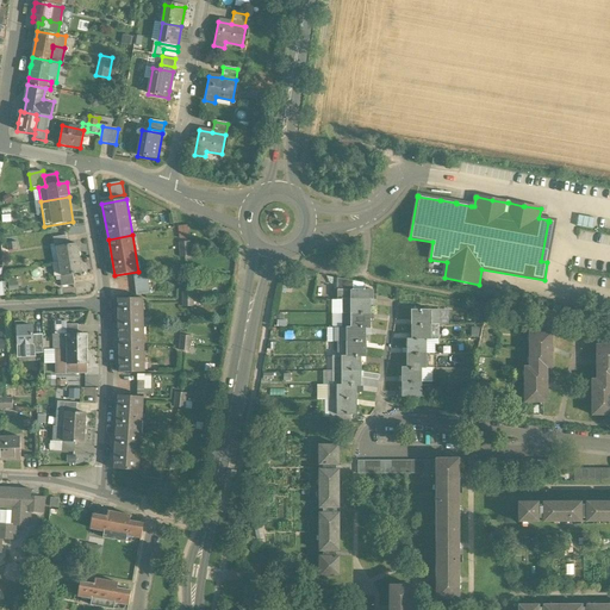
[(66,236),(53,238),(55,249),(57,248),(68,247),(66,236)]
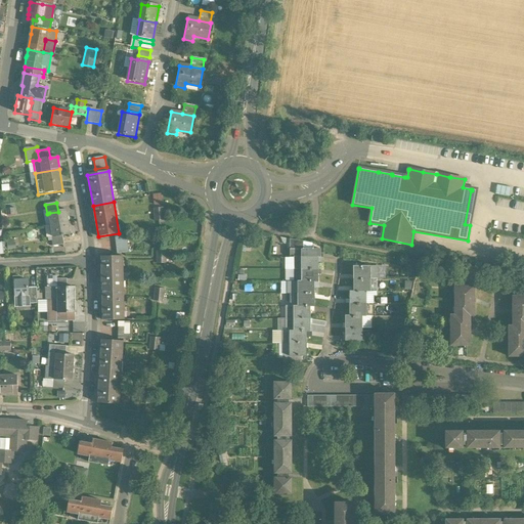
[(163,208),(154,209),(155,221),(164,221),(163,208)]
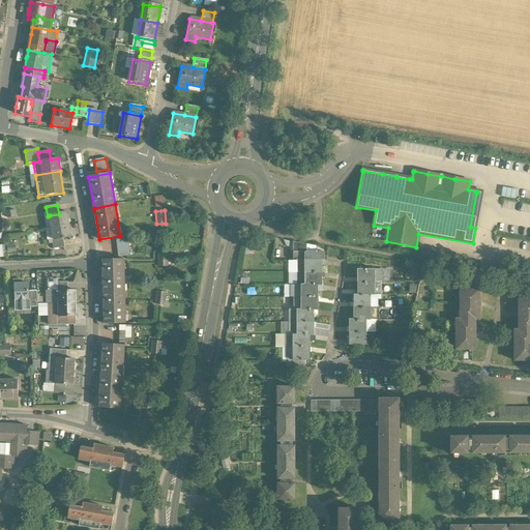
[(59,214),(50,215),(52,228),(68,225),(66,213),(59,214)]
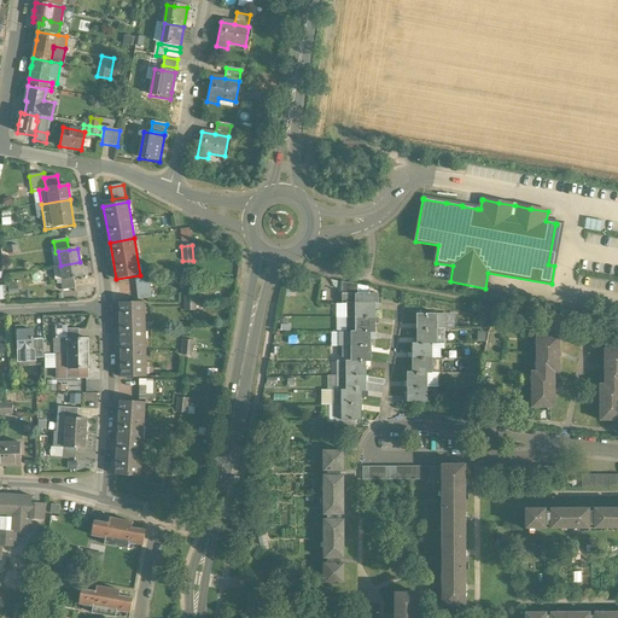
[(82,278),(80,262),(60,266),(63,280),(73,279),(82,278)]
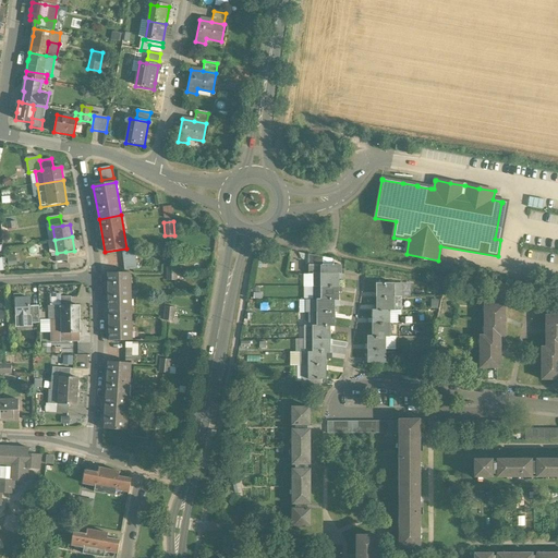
[(137,269),(135,251),(122,253),(125,271),(137,269)]
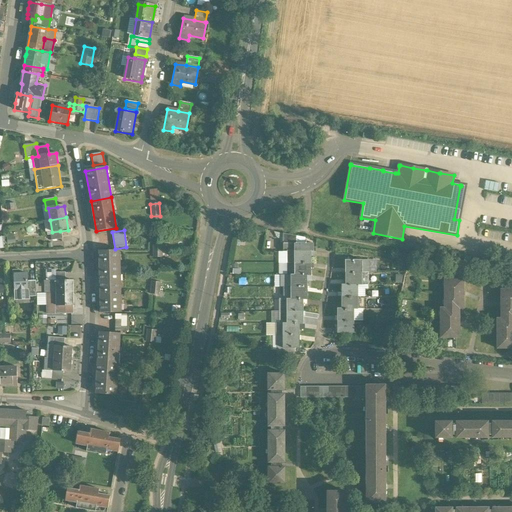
[(60,231),(52,232),(50,232),(51,241),(62,239),(60,231)]
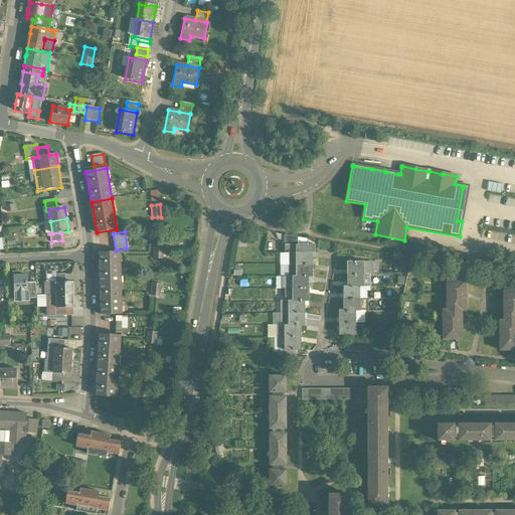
[(297,237),(284,235),(285,244),(297,244),(297,237)]
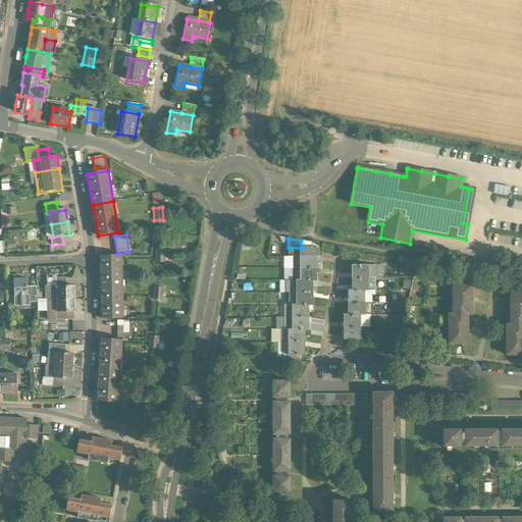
[(319,250),(301,250),(301,248),(289,248),(288,257),(293,257),(316,257),(319,257),(319,250)]
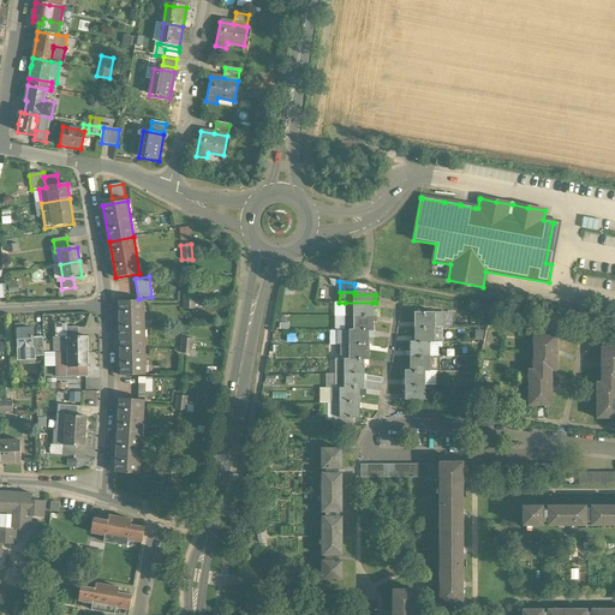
[(195,294),(184,294),(184,310),(195,310),(195,294)]
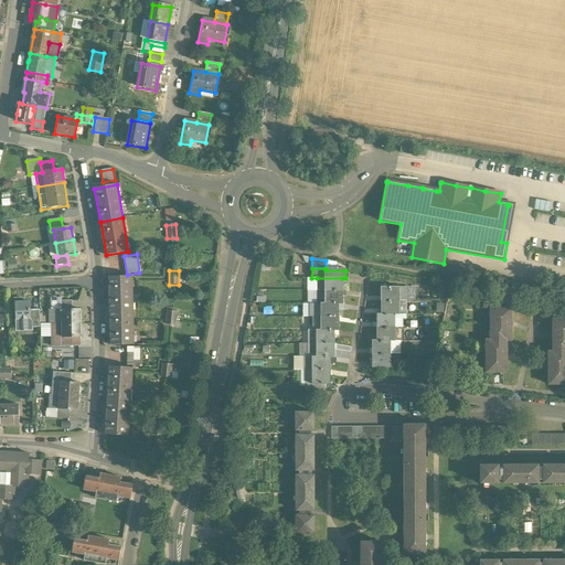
[(131,277),(109,278),(110,311),(132,311),(131,277)]
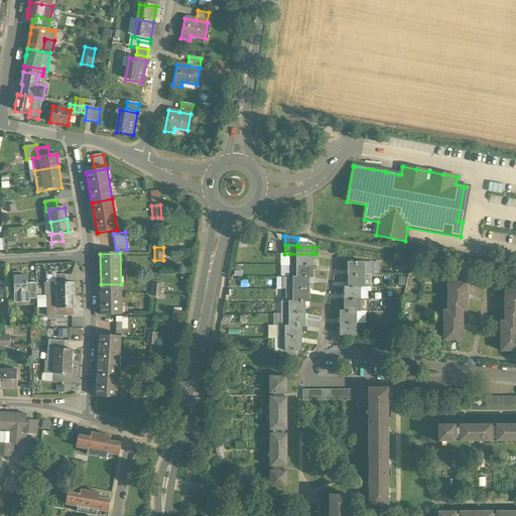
[(312,254),(289,254),(290,266),(313,266),(312,254)]
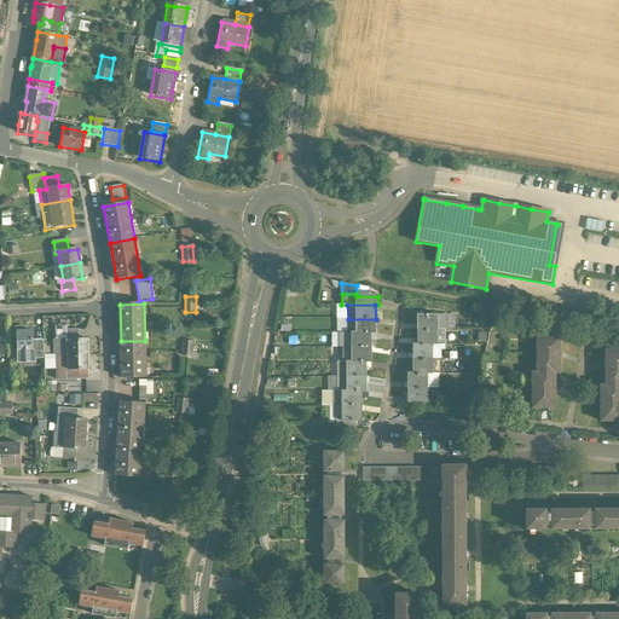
[(437,316),(417,316),(417,330),(437,330),(437,316)]
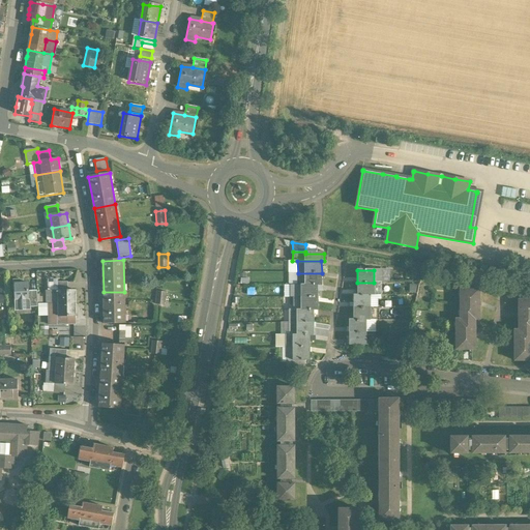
[(322,273),(298,273),(298,286),(301,286),(305,286),(317,286),(317,287),(322,287),(322,273)]
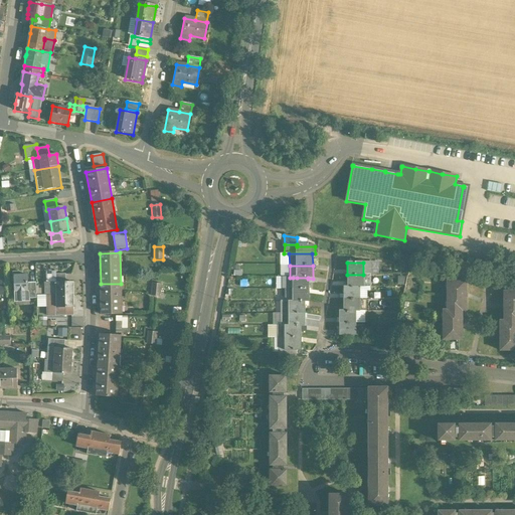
[(26,277),(19,277),(19,276),(16,273),(15,274),(14,274),(13,274),(13,278),(14,278),(14,293),(15,293),(15,300),(28,300),(28,295),(27,295),(27,284),(26,277)]
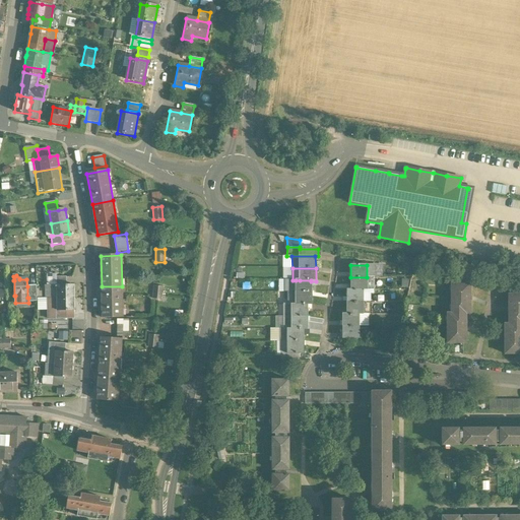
[(67,285),(67,277),(56,277),(56,286),(58,286),(58,285),(67,285)]
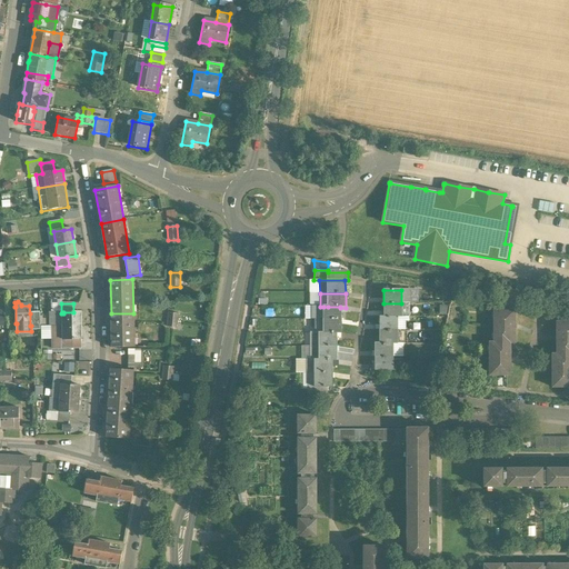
[(401,303),(383,303),(383,317),(397,317),(397,318),(401,318),(401,303)]
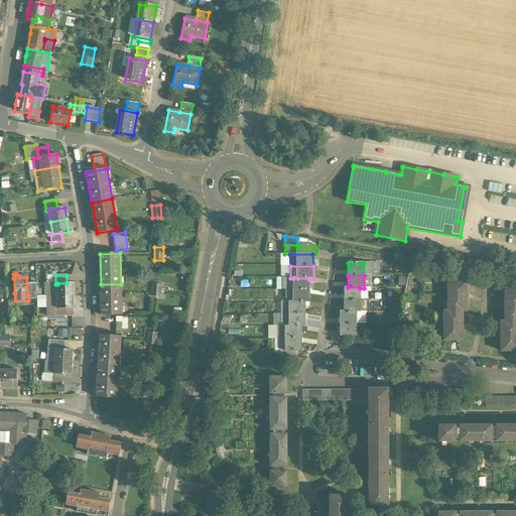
[(308,278),(297,278),(293,278),(293,290),(309,290),(308,279),(308,278)]
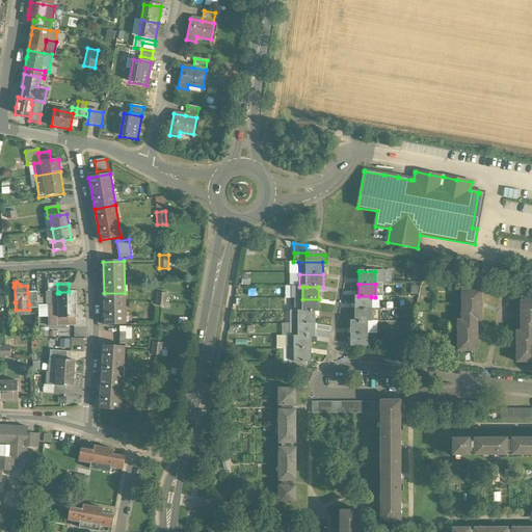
[(481,291),(461,291),(461,321),(457,321),(457,351),(476,351),(477,321),(481,321),(481,291)]
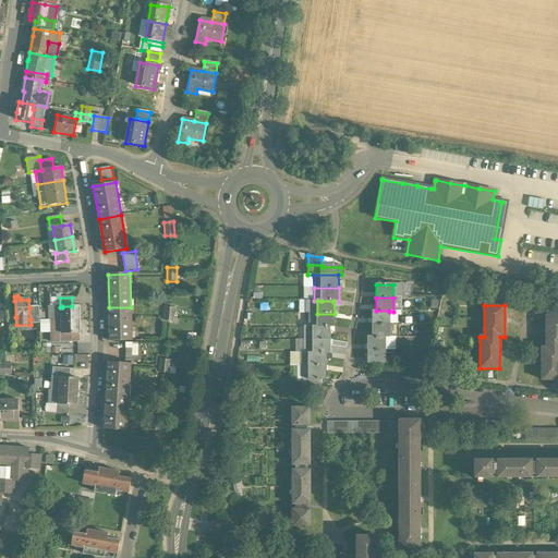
[(80,319),(80,306),(72,306),(62,306),(62,307),(62,320),(80,319)]
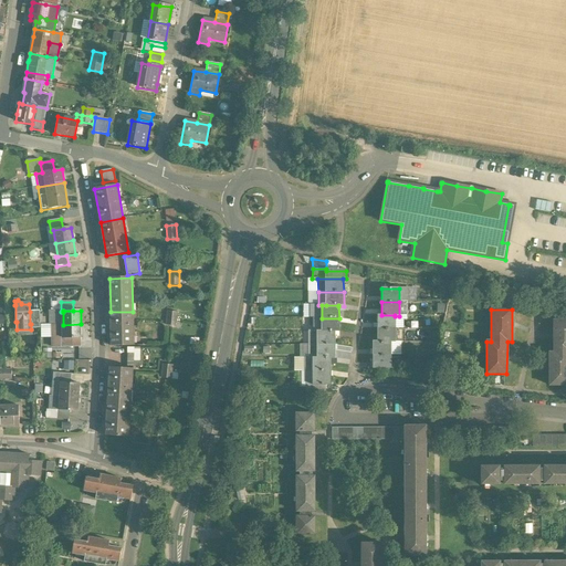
[(39,312),(30,312),(30,324),(31,324),(40,324),(39,312)]
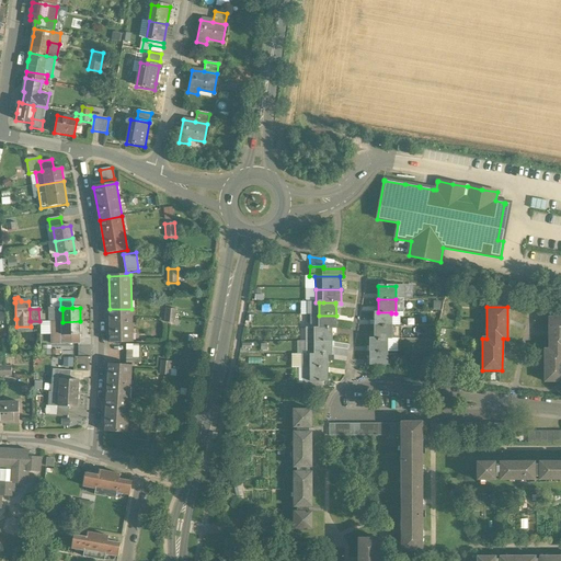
[(132,309),(110,309),(111,343),(133,342),(132,309)]
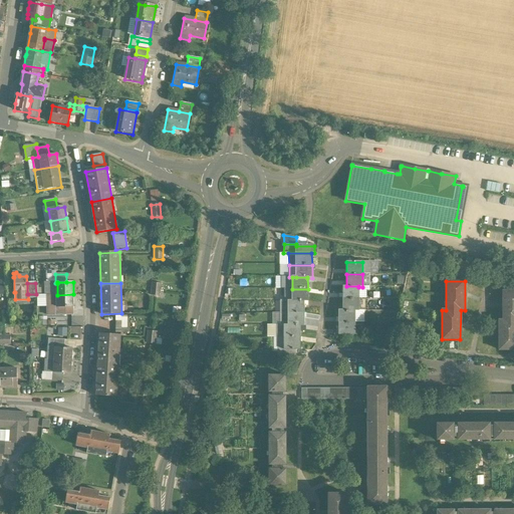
[(161,284),(153,283),(151,295),(160,296),(161,284)]
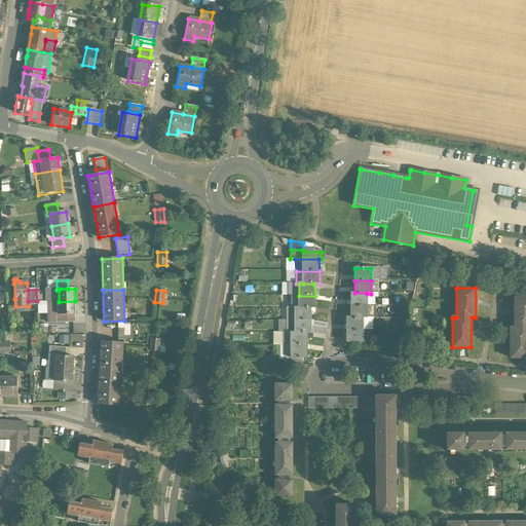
[(367,294),(367,293),(354,293),(350,293),(350,305),(367,305),(367,294)]
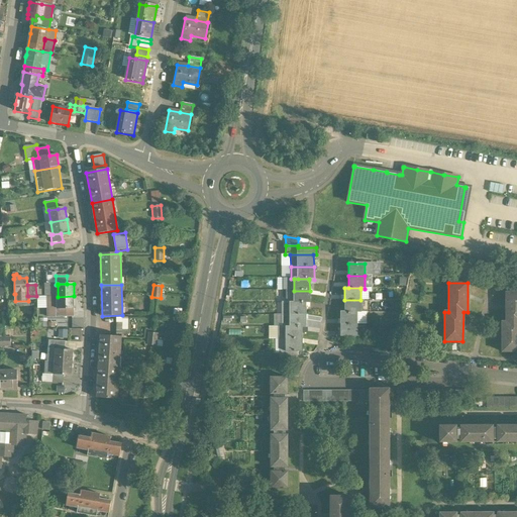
[(294,291),(286,291),(286,303),(294,303),(305,303),(306,304),(310,304),(310,291),(294,291)]
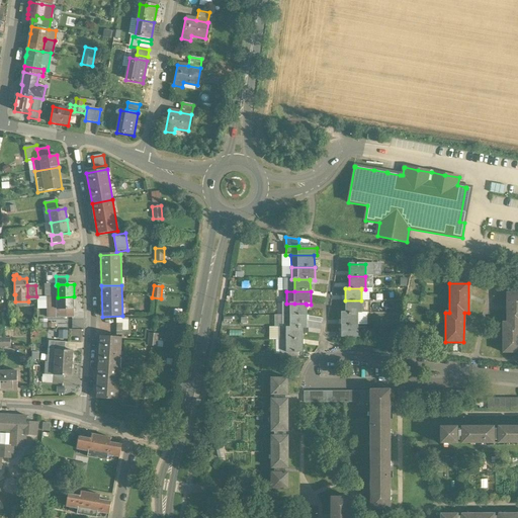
[(517,293),(507,293),(507,324),(503,324),(503,353),(517,353),(517,293)]
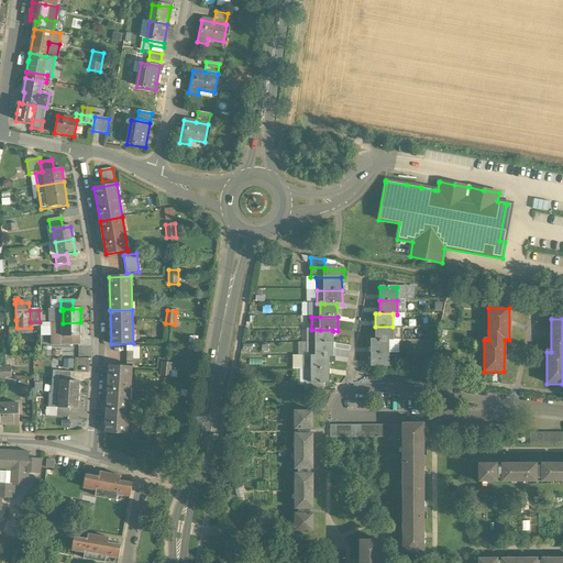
[(80,337),(80,322),(63,323),(61,323),(57,323),(57,337),(59,337),(73,337),(80,337)]
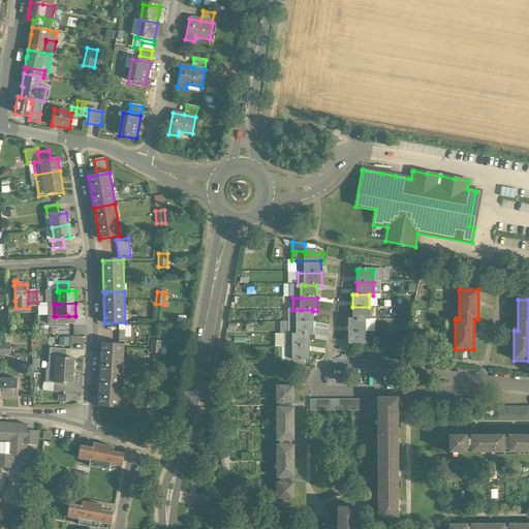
[(369,320),(369,307),(352,307),(352,319),(352,320),(365,319),(365,320),(369,320)]
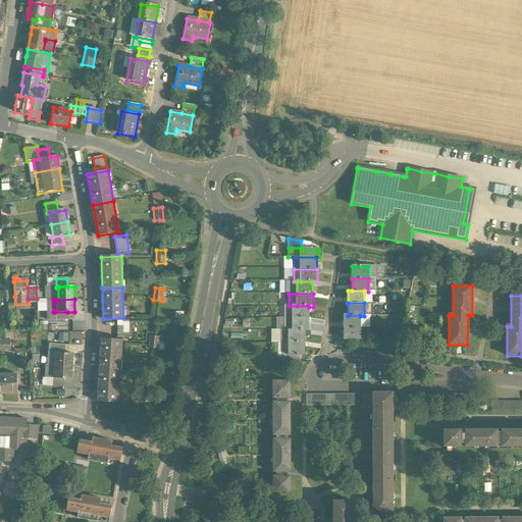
[(308,306),(297,306),(289,306),(284,306),(284,318),(309,318),(309,307),(308,306)]
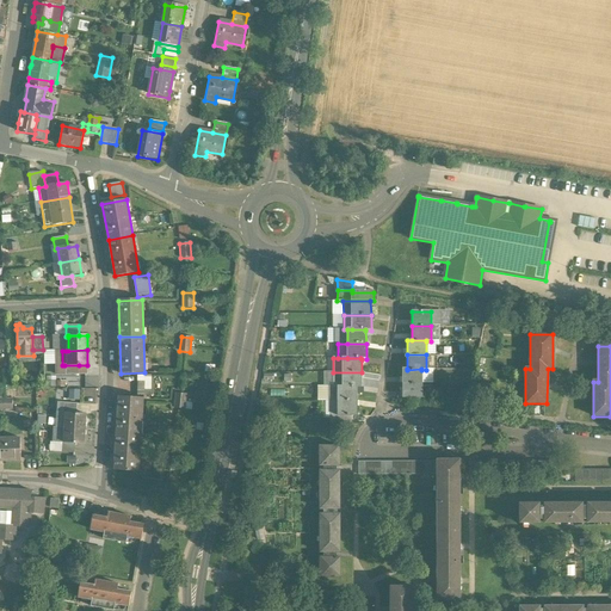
[(79,375),(79,365),(65,365),(65,375),(79,375)]
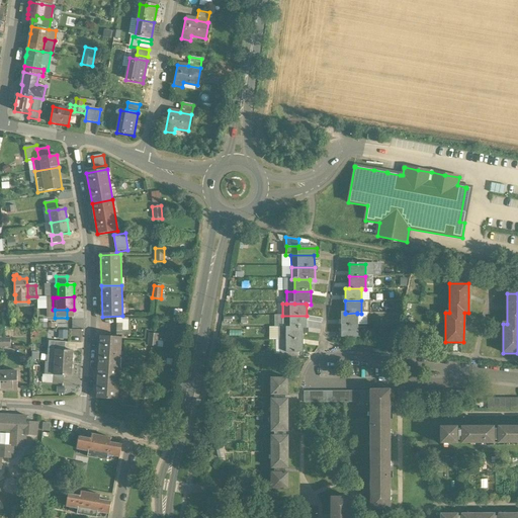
[(357,313),(345,314),(345,313),(342,313),(342,326),(357,326),(357,314),(357,313)]
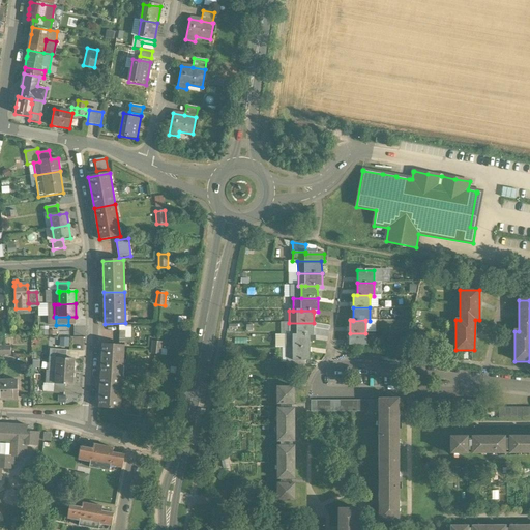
[(314,323),(289,323),(289,335),(297,335),(310,335),(310,336),(314,336),(314,323)]
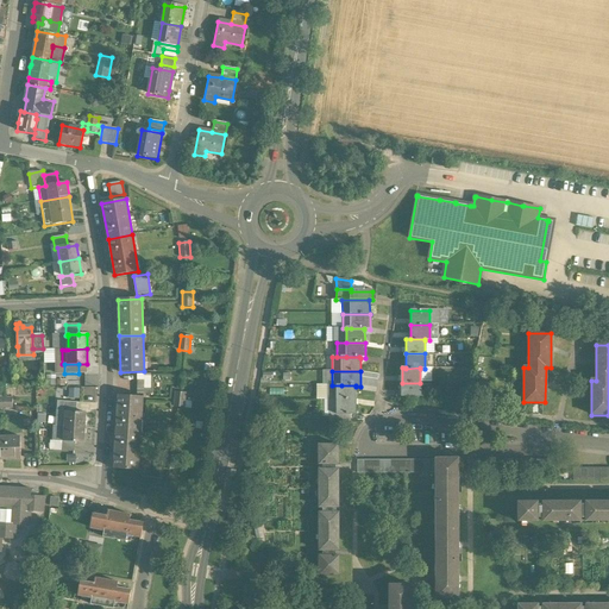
[(138,375),(138,395),(151,394),(151,375),(138,375)]
